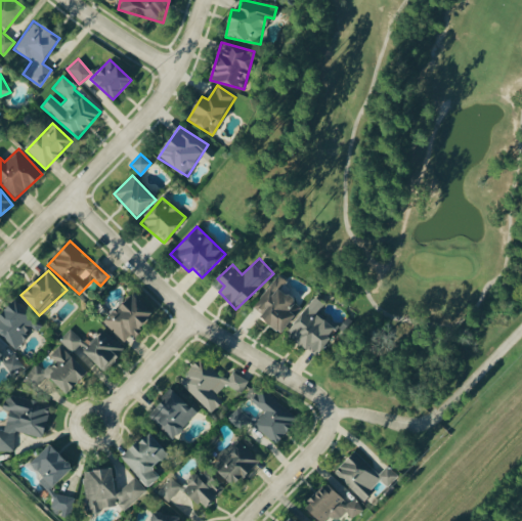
[(260,317),(280,334),(298,312),(292,306),(296,300),(280,289),(287,281),(277,275),(254,305),(264,312),(260,317)]
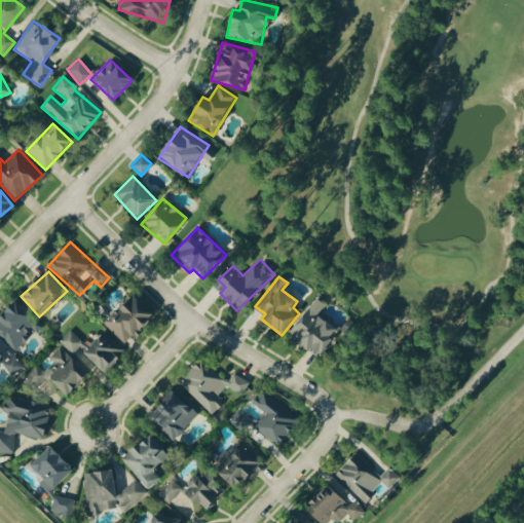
[(104,323),(123,344),(134,333),(135,335),(154,318),(134,295),(104,323)]
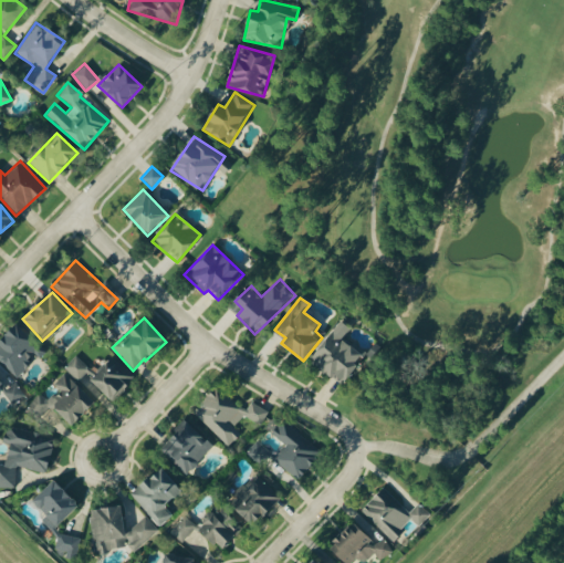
[(0,363),(16,378),(43,350),(17,324),(0,341),(0,363)]
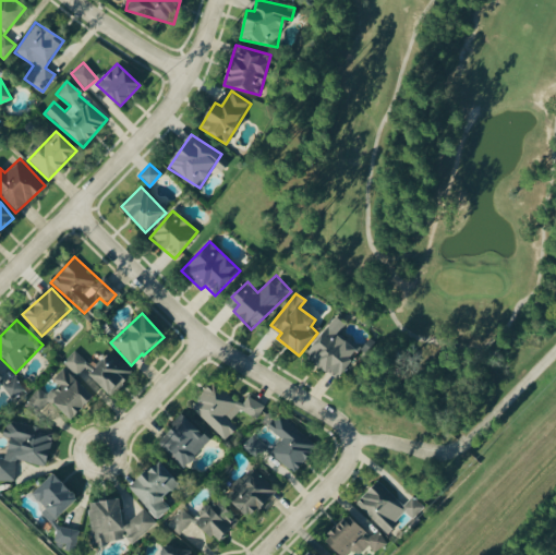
[(71,421),(101,391),(87,377),(93,371),(74,351),(61,362),(65,366),(51,378),(58,385),(46,396),(38,388),(25,400),(36,412),(50,399),(71,421)]
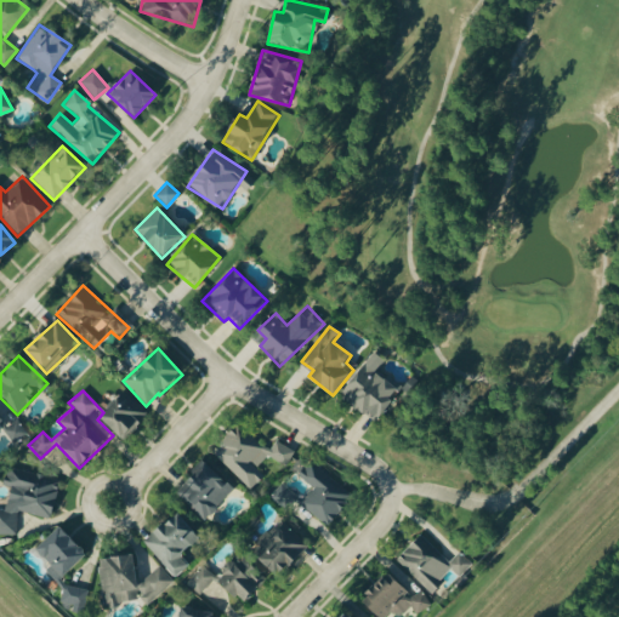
[(119,439),(146,418),(126,393),(100,415),(119,439)]
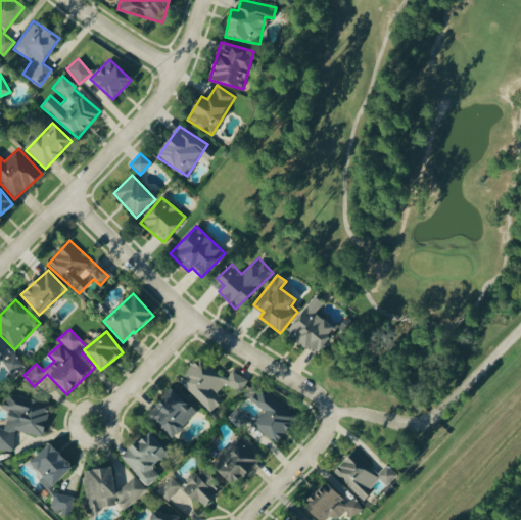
[(21,364),(13,353),(1,362),(10,373),(21,364)]
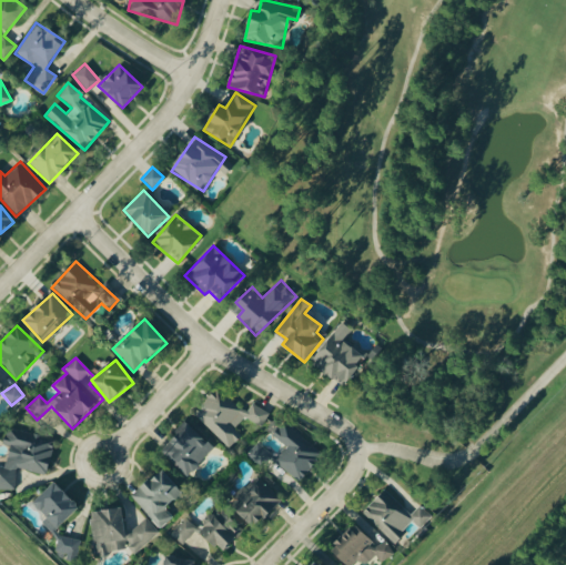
[(225,450),(243,435),(234,425),(246,416),(254,426),(266,417),(255,402),(245,410),(239,401),(233,405),(223,393),(196,412),(225,450)]
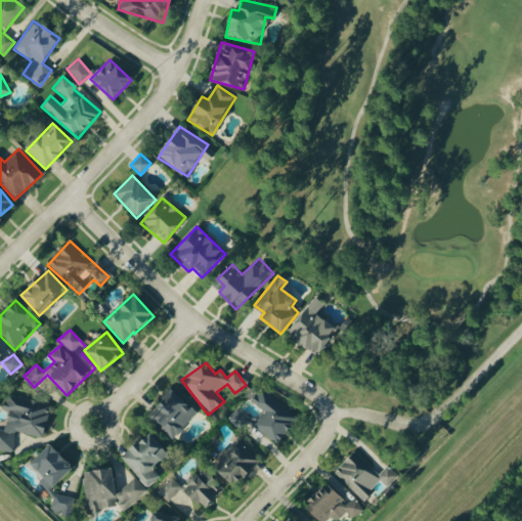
[(172,439),(197,414),(172,389),(146,415),(172,439)]
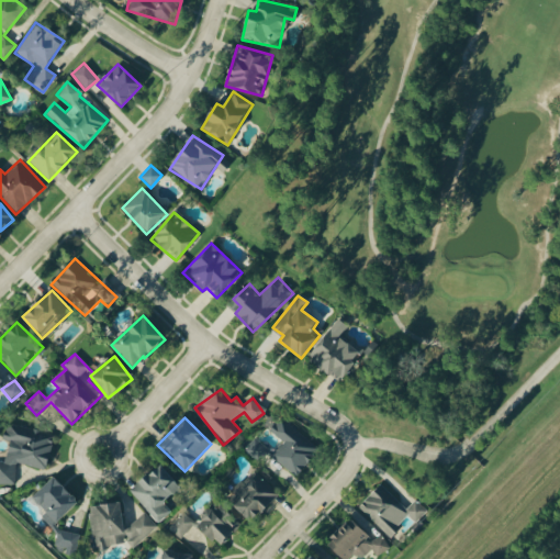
[(286,444),(275,458),(297,476),(318,448),(280,417),(269,431),(286,444)]
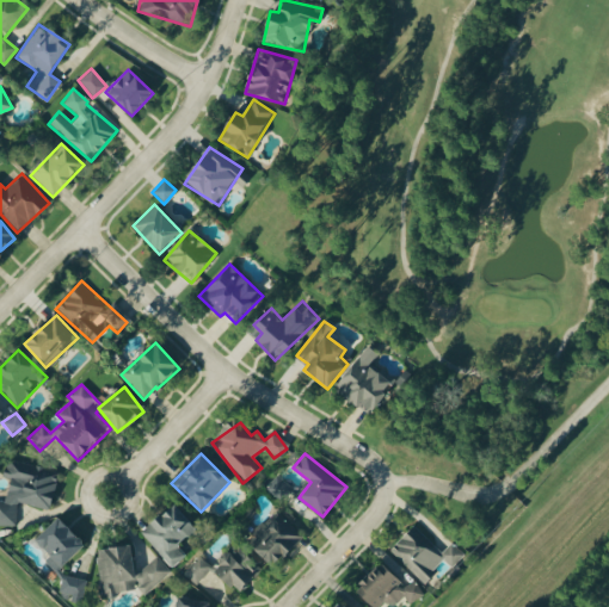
[(0,526),(16,526),(16,507),(54,507),(54,462),(4,460),(4,478),(6,478),(6,501),(0,501),(0,526)]
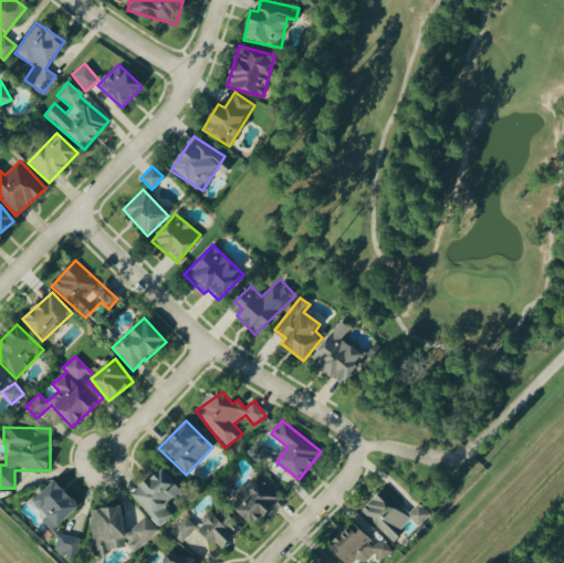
[(259,465),(269,452),(256,441),(246,452),(259,465)]
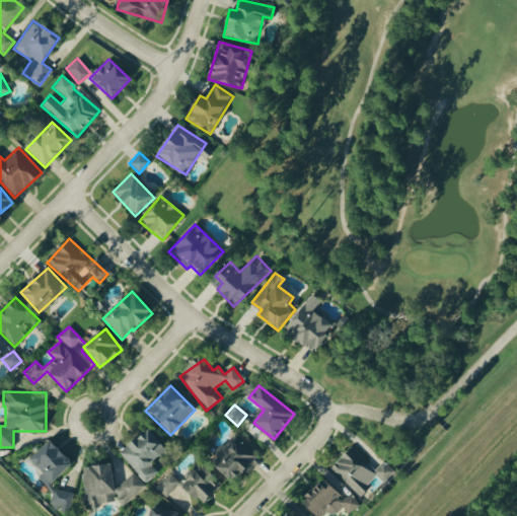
[(166,450),(148,429),(120,453),(144,482),(155,472),(149,465),(166,450)]
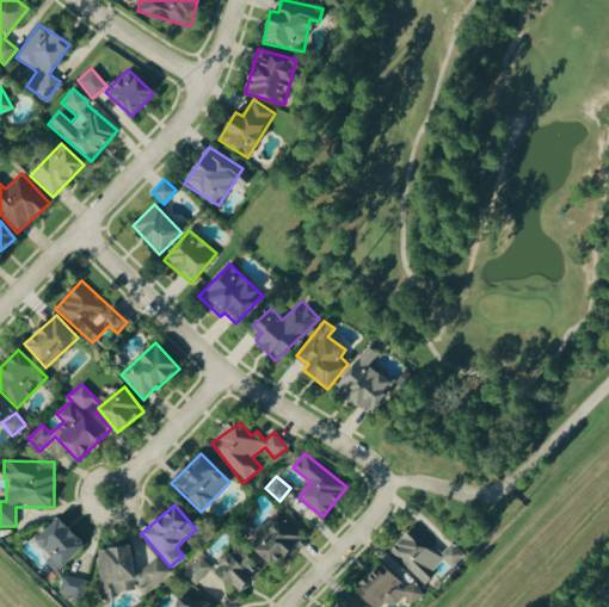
[(269,568),(303,542),(280,509),(245,536),(269,568)]
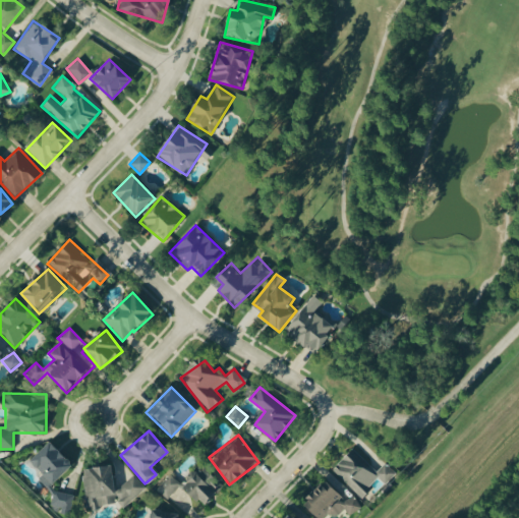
[(30,461),(42,474),(37,479),(48,492),(74,467),(50,442),(30,461)]
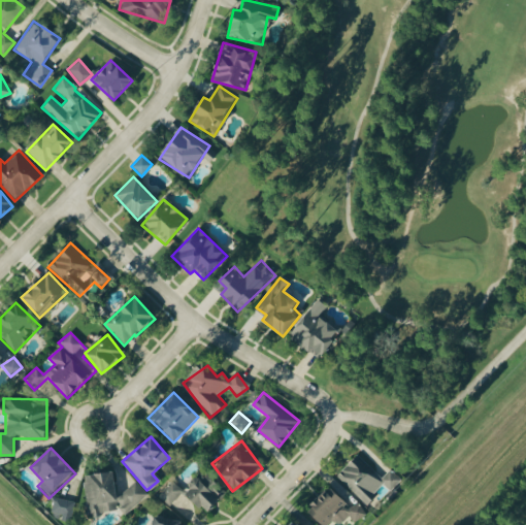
[(365,504),(384,486),(389,491),(401,478),(391,467),(381,478),(357,455),(336,474),(365,504)]
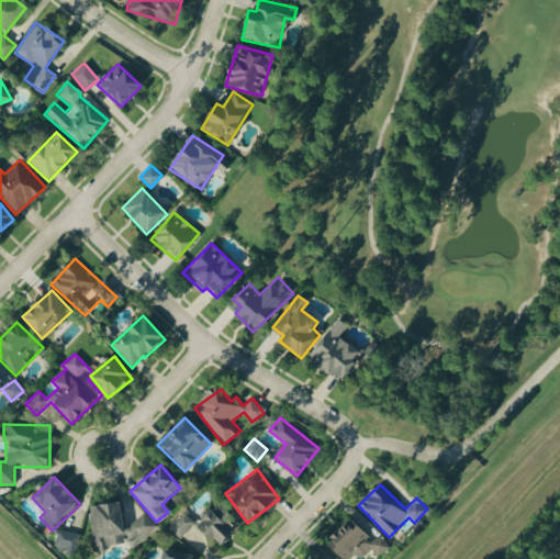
[(156,527),(144,514),(138,514),(137,510),(125,494),(113,505),(88,506),(90,547),(129,546),(132,549),(156,527)]
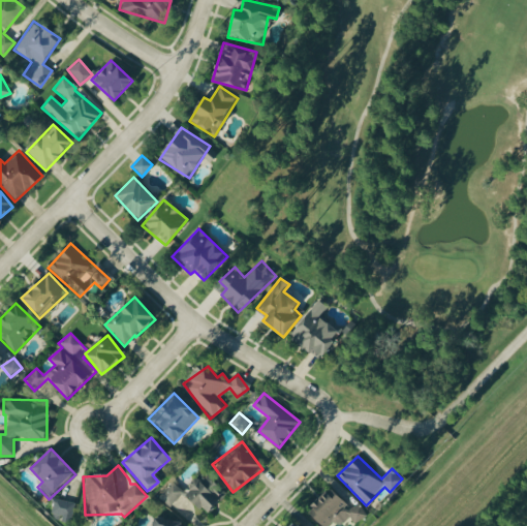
[(184,492),(206,515),(226,495),(205,472),(184,492)]
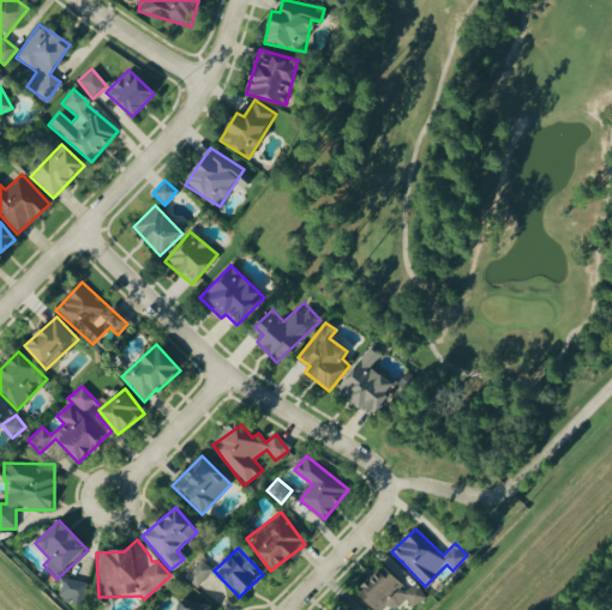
[(359,586),(370,609),(382,609),(406,599),(409,607),(425,599),(418,584),(402,590),(394,571),(359,586)]
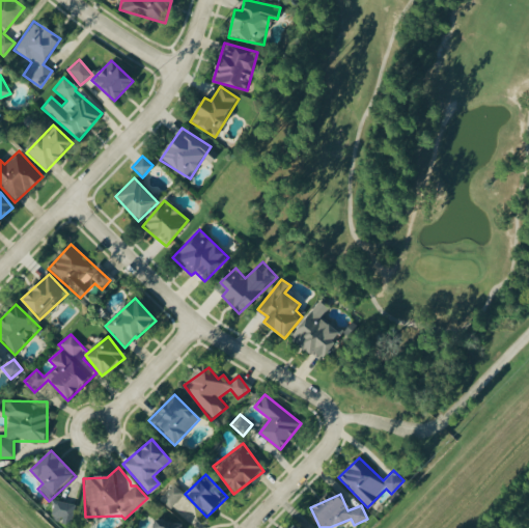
[(71,520),(75,505),(55,500),(51,515),(71,520)]
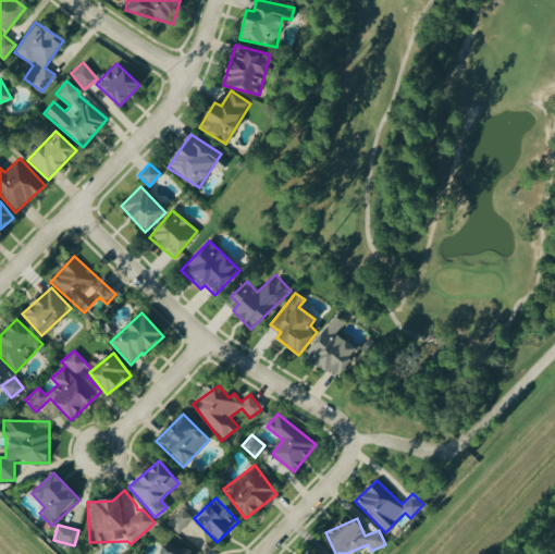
[(328,553),(319,544),(308,553),(328,553)]
